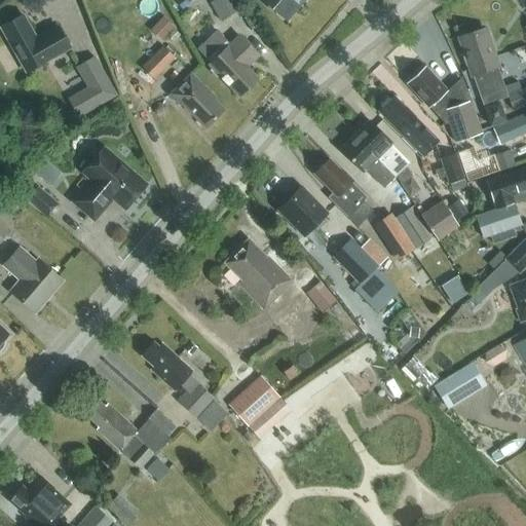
[(231,0),(214,0),(212,2),(222,20),(237,10),(231,0)]
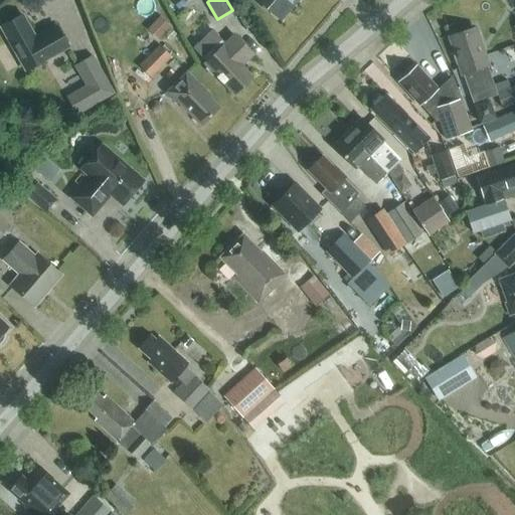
[(259,0),(281,19),(294,4),(293,3),(295,0),(259,0)]
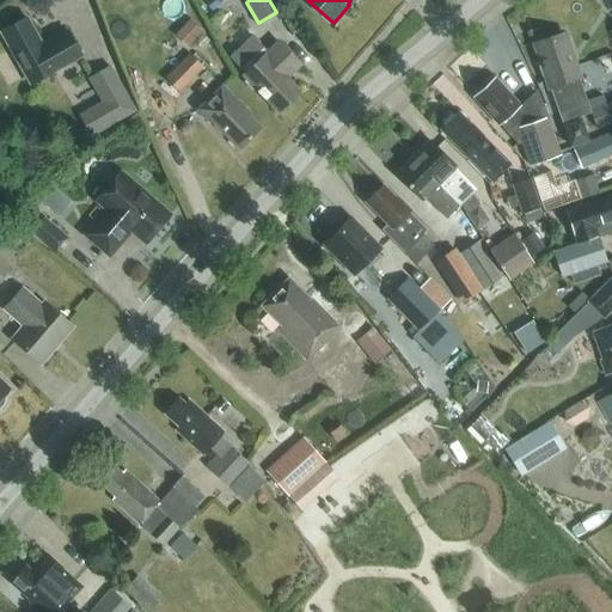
[(63,61),(79,53),(67,32),(42,47),(28,19),(5,31),(28,75),(46,66),(49,72),(65,63),(63,61)]
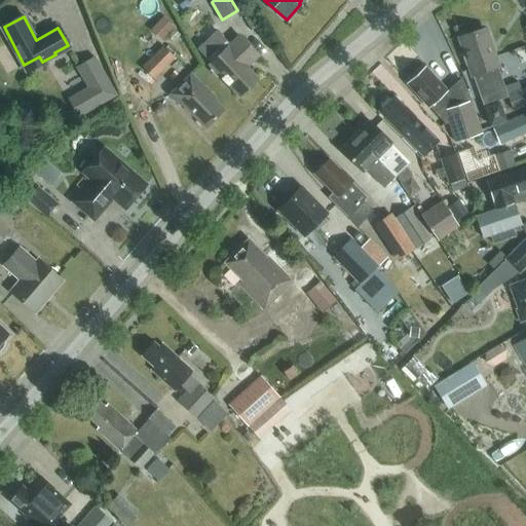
[(163,17),(151,31),(161,40),(174,27),(163,17)]
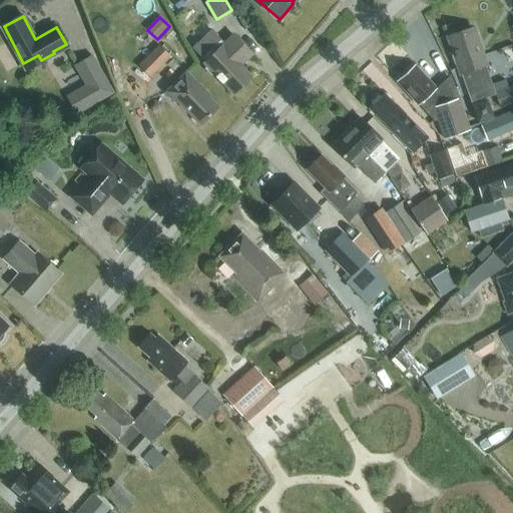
[(169,28),(162,35),(168,41),(175,34),(169,28)]
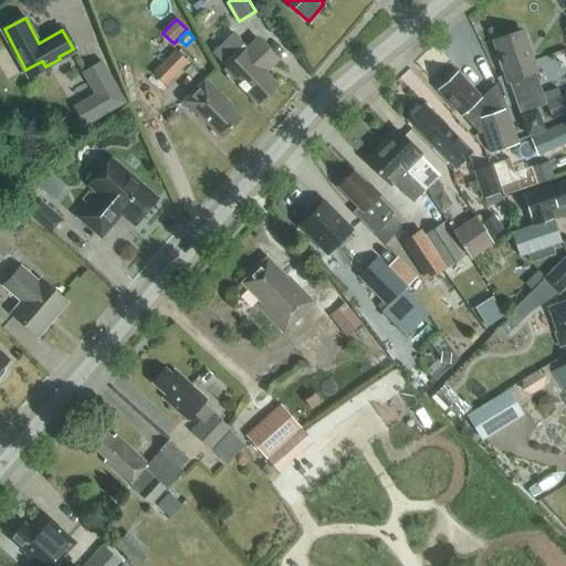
[(520,31),(493,40),(500,58),(498,59),(502,71),(503,70),(507,82),(510,82),(521,113),(545,104),(542,95),(535,73),(537,72),(524,33),(520,31)]
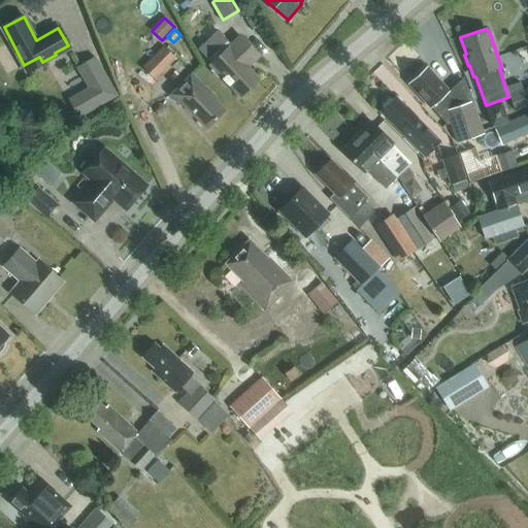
[(248,67),(260,56),(240,36),(230,45),(218,33),(200,48),(212,62),(209,65),(239,96),(258,78),(248,67)]
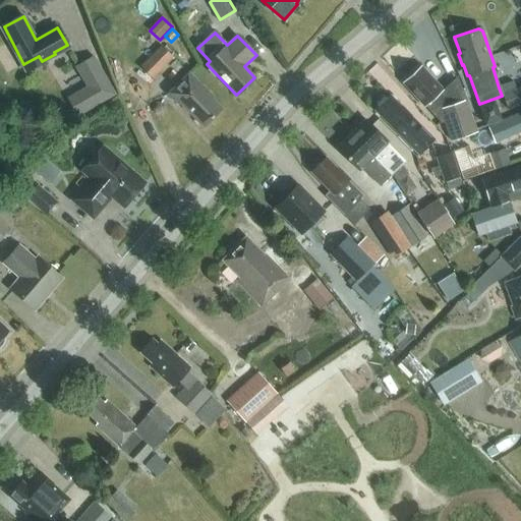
[(520,45),(495,52),(503,79),(520,73),(520,45)]
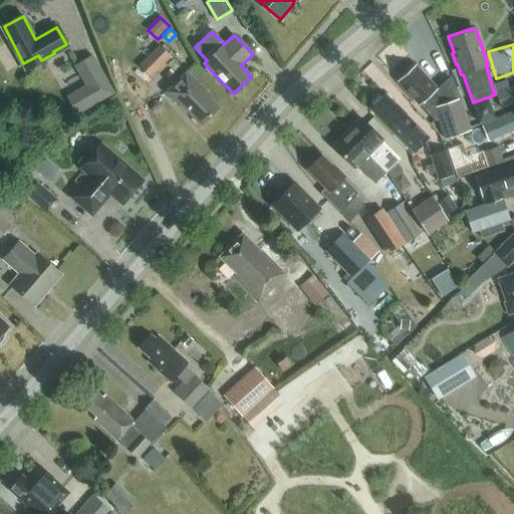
[(151,77),(171,56),(160,45),(139,65),(151,77)]
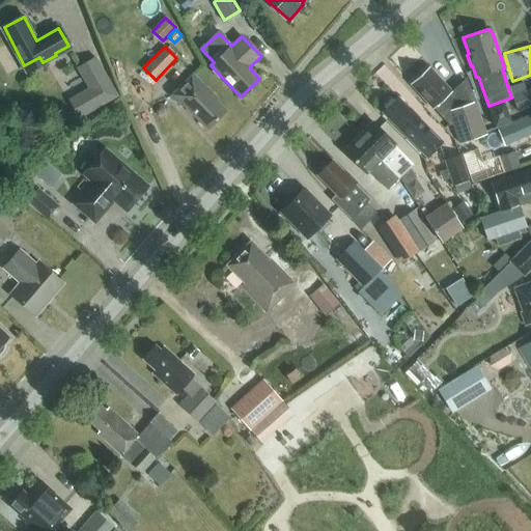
[(118,96),(95,57),(77,67),(88,88),(67,101),(79,119),(118,96)]
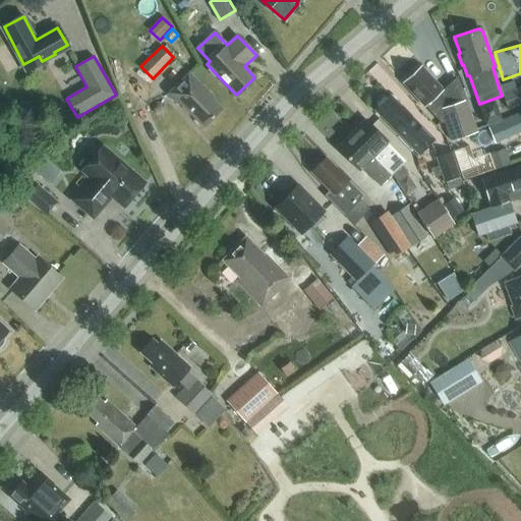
[(476,131),(463,92),(446,98),(441,93),(445,89),(435,78),(431,78),(420,67),(404,82),(442,123),(445,122),(451,140),(476,131)]
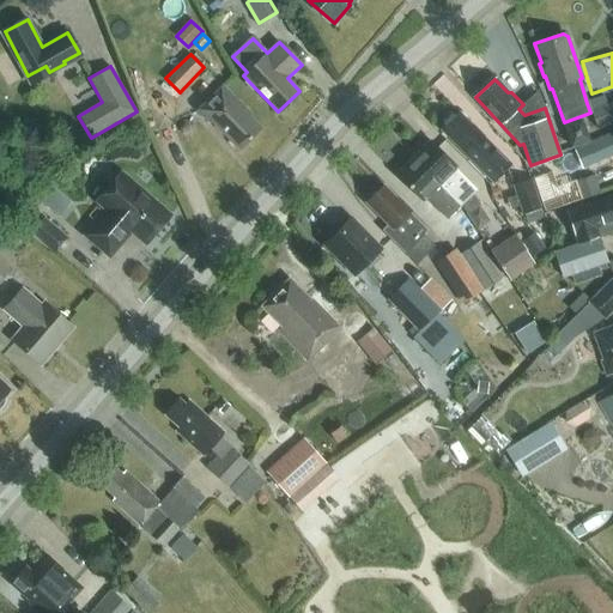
[(240,149),(260,127),(249,116),(250,114),(223,86),(198,110),(208,122),(211,120),(240,149)]
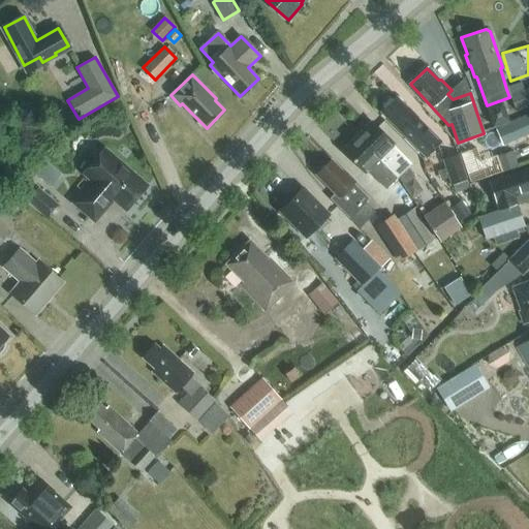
[(528,89),(509,96),(516,114),(528,109),(528,89)]
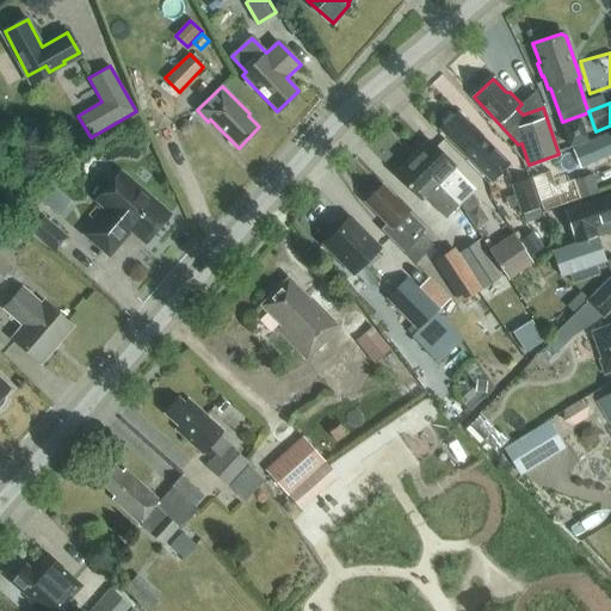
[(457,112),(440,129),(464,154),(466,154),(485,173),(492,180),(505,167),(510,162),(483,136),(470,123),(469,124),(457,112)]
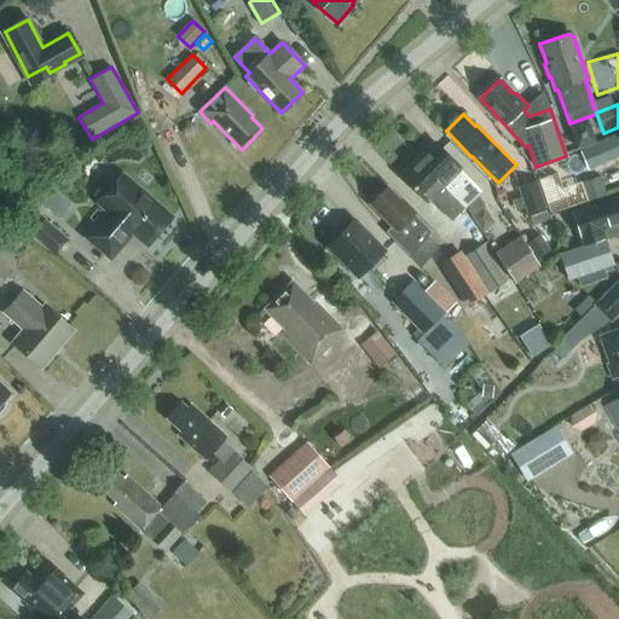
[(577,148),(595,142),(588,121),(571,127),(577,148)]
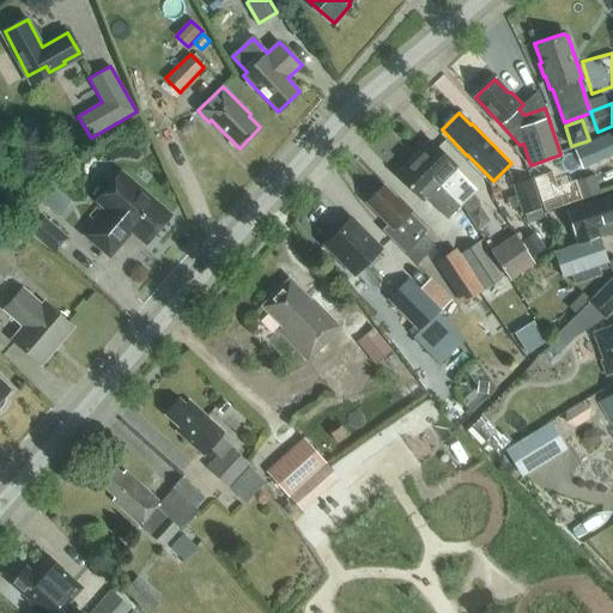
[(612,135),(576,152),(583,169),(612,156),(612,135)]
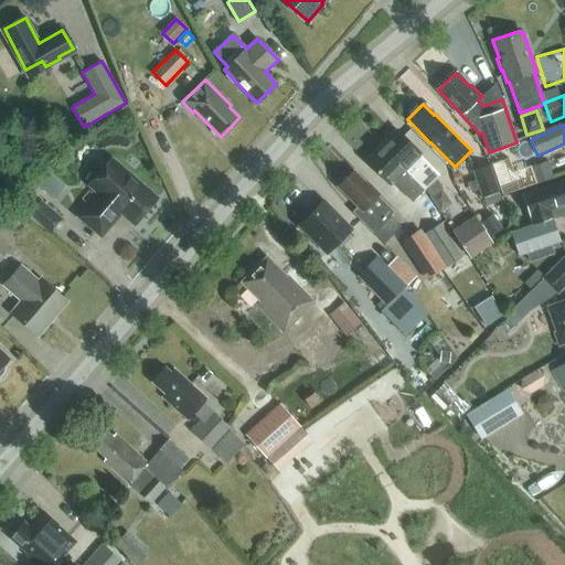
[(397,130),(382,146),(425,189),(425,190),(430,198),(441,190),(444,189),(436,178),(438,176),(419,156),(422,153),(397,130)]
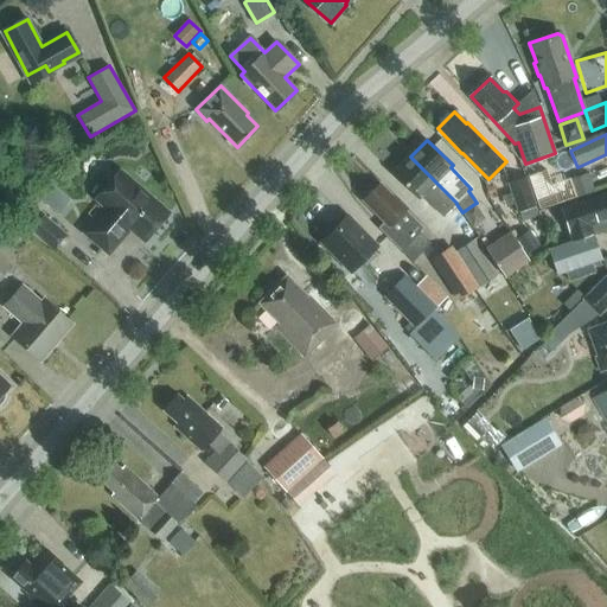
[(457,203),(410,157),(394,173),(419,198),(422,196),(443,217),(457,204),(457,203)]
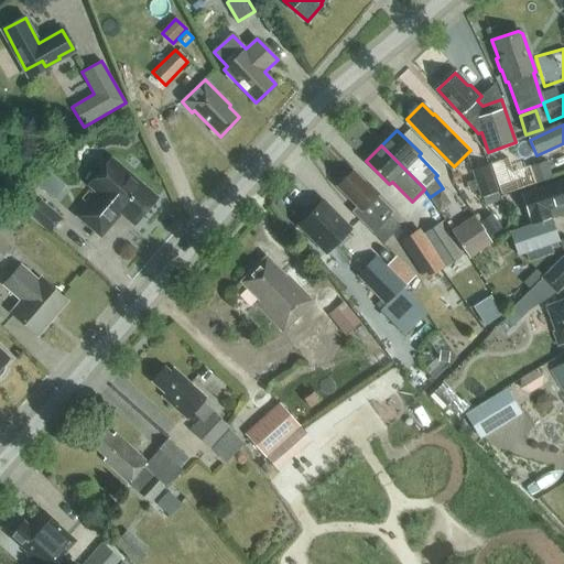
[(134,224),(158,197),(112,159),(89,185),(98,193),(77,216),(101,236),(121,213),(134,224)]
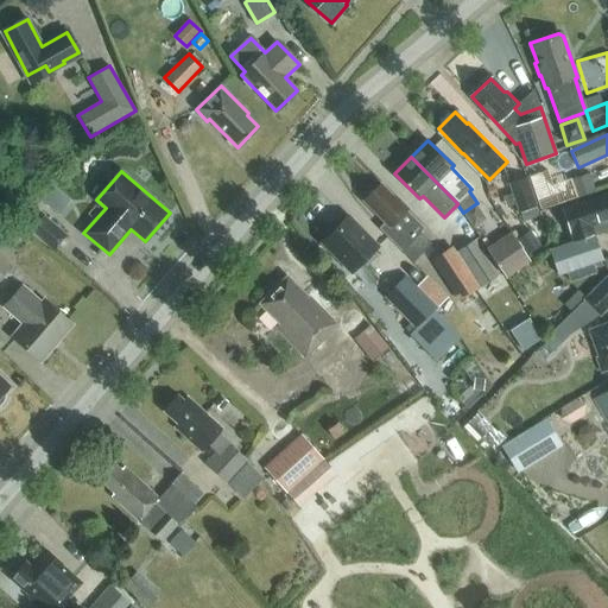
[(580,192),(597,189),(595,172),(576,176),(580,192)]
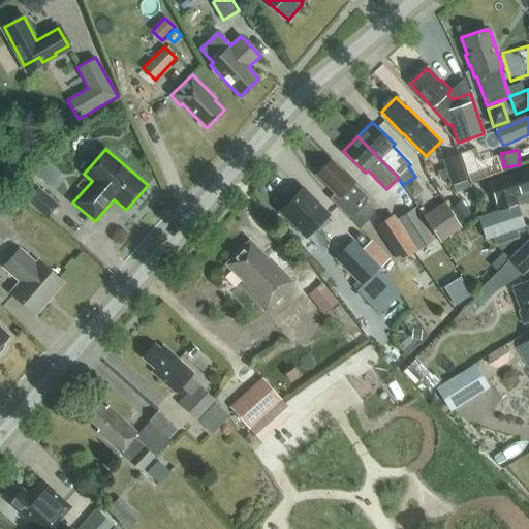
[(452,184),(466,179),(458,156),(443,161),(452,184)]
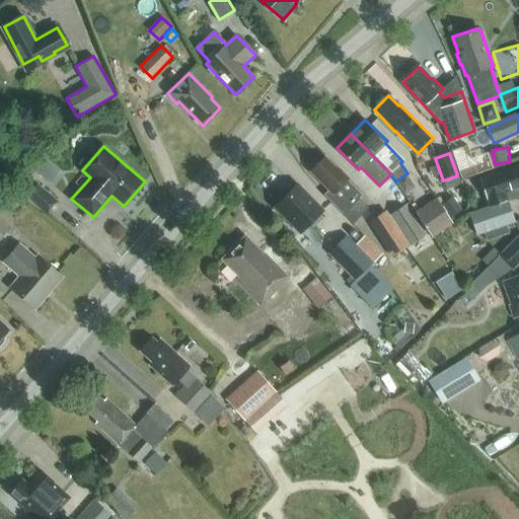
[(38,169),(53,181),(63,168),(47,156),(38,169)]
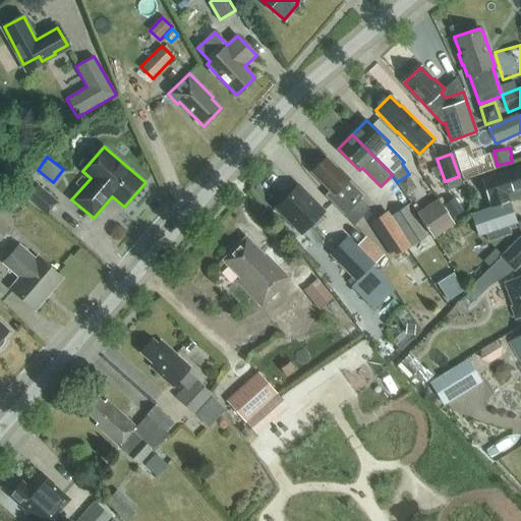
[(326,158),(311,172),(312,173),(333,192),(328,197),(354,225),(370,209),(361,198),(363,195),(348,180),(350,179),(339,168),(337,169),(327,159),(327,158),(326,158)]
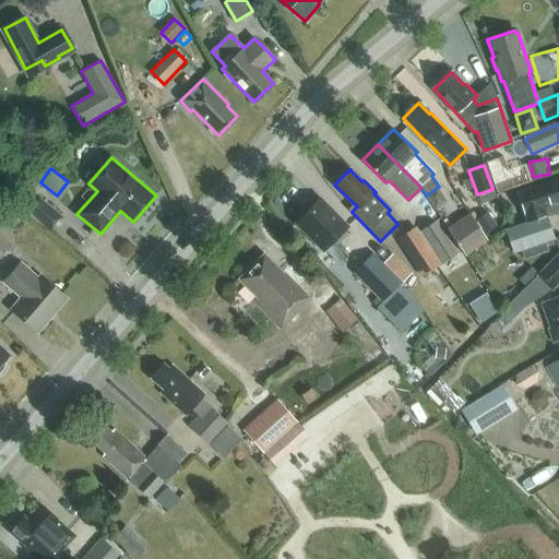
[(558,211),(558,204),(558,202),(558,201),(558,178),(536,187),(536,188),(518,193),(527,223),(506,229),(513,252),(555,239),(547,216),(558,212),(558,211)]
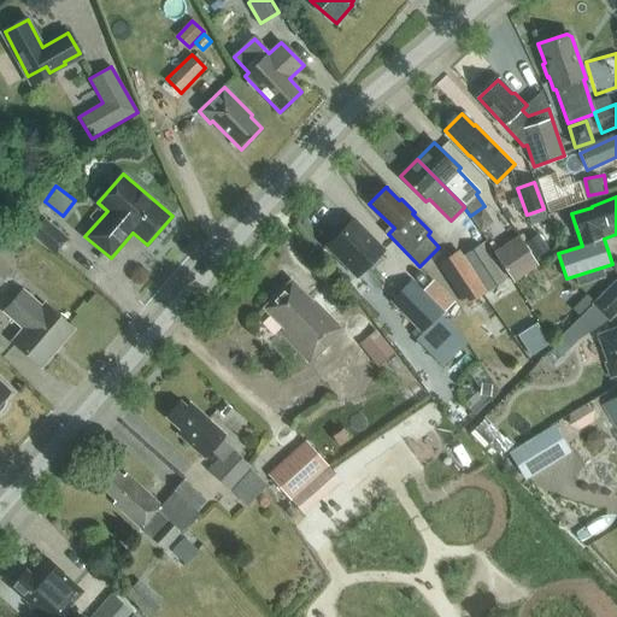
[(482,207),(470,216),(481,231),(493,224),(482,207)]
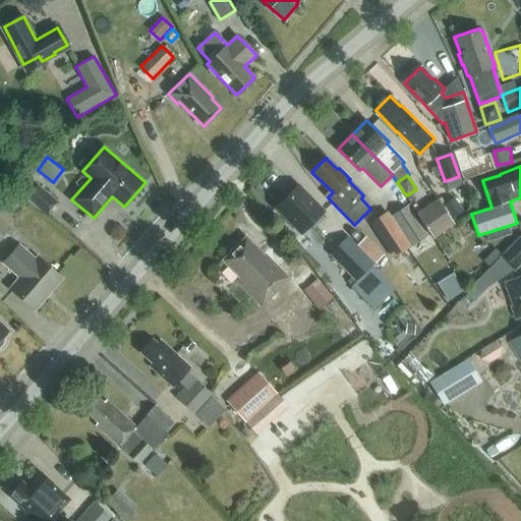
[(320,216),(325,211),(299,185),(276,208),(301,234),(310,225),(313,228),(323,219),(320,216)]
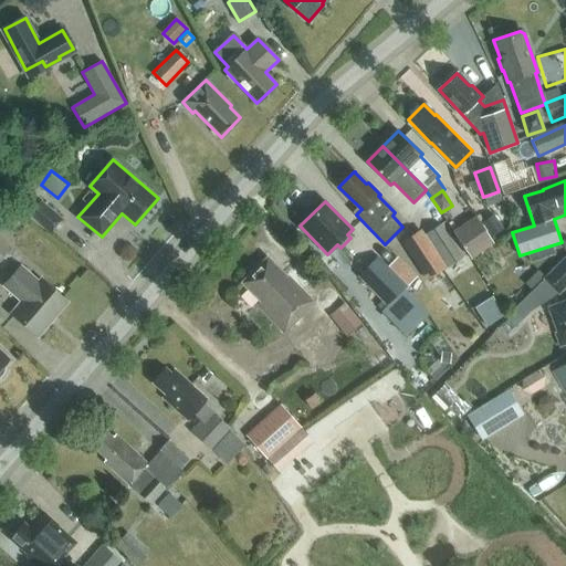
[(482,222),(492,237),(503,229),(493,215),(482,222)]
